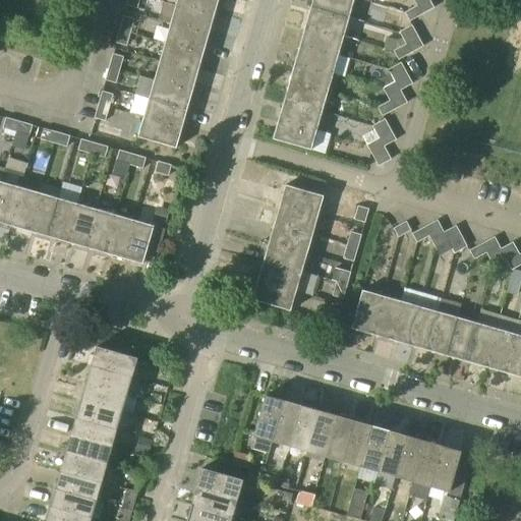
[(137,9),(139,0),(128,0),(127,6),(137,9)]
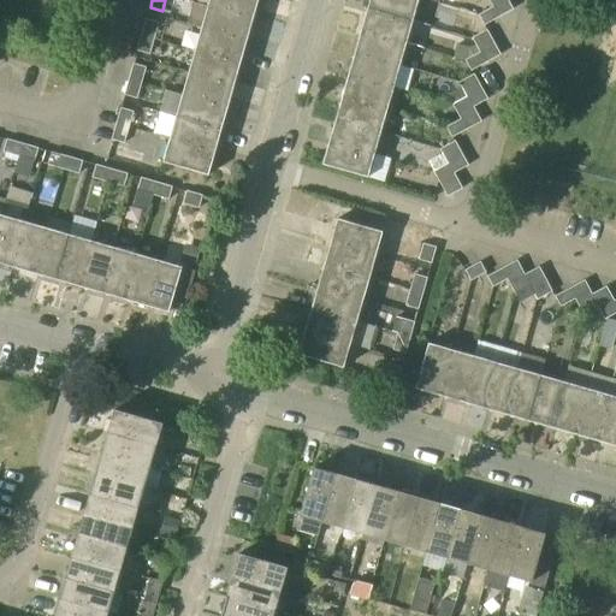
[(254,18),(259,0),(209,0),(208,6),(254,18)]
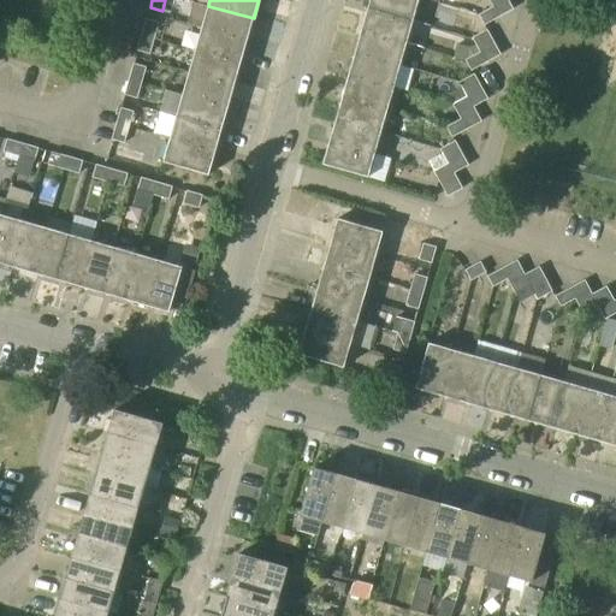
[(413,21),(419,0),(369,0),(368,9),(413,21)]
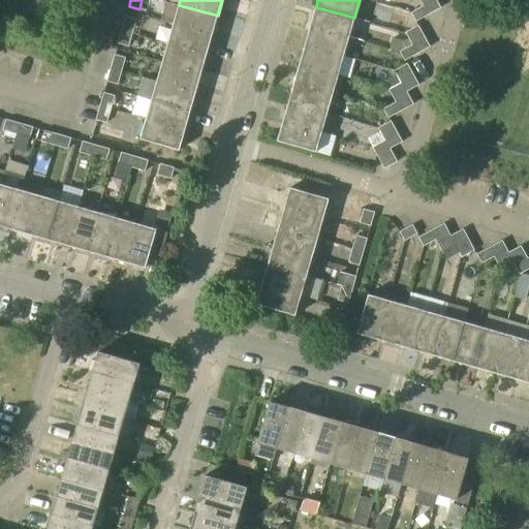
[(421,0),(424,6),(429,14),(441,8),(436,0),(421,0)]
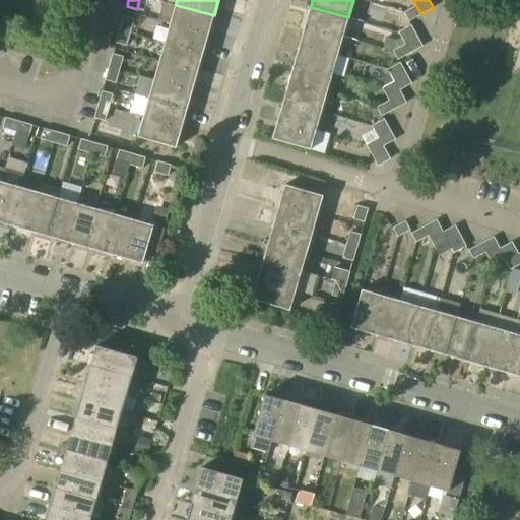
[(208,35),(214,15),(176,5),(171,23),(208,35)]
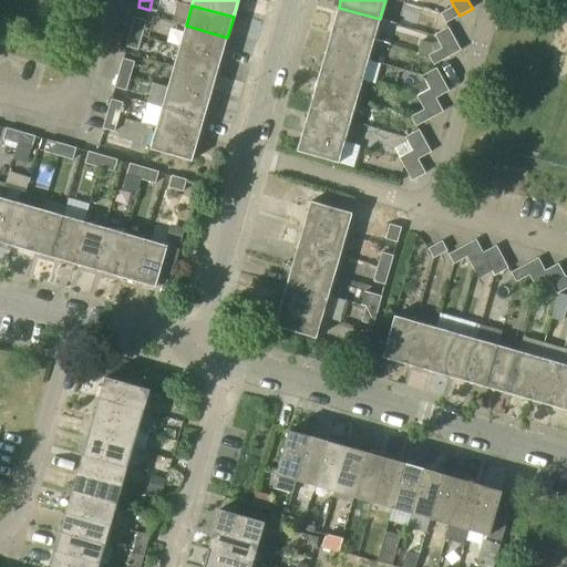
[(446,23),(460,16),(454,7),(441,14),(446,23)]
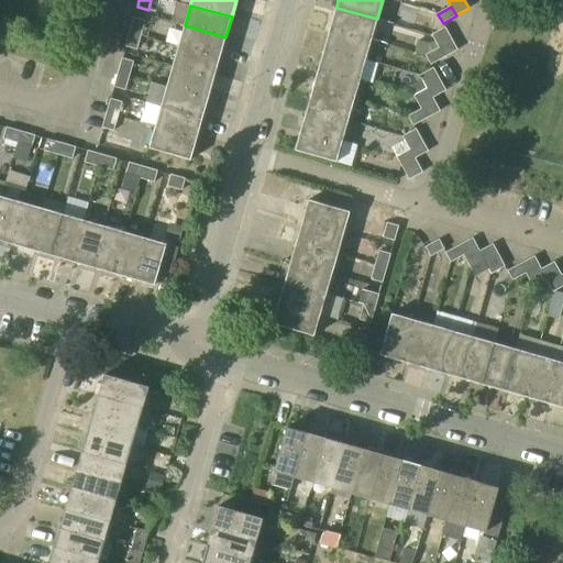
[(372,40),(377,19),(337,8),(331,28),(372,40)]
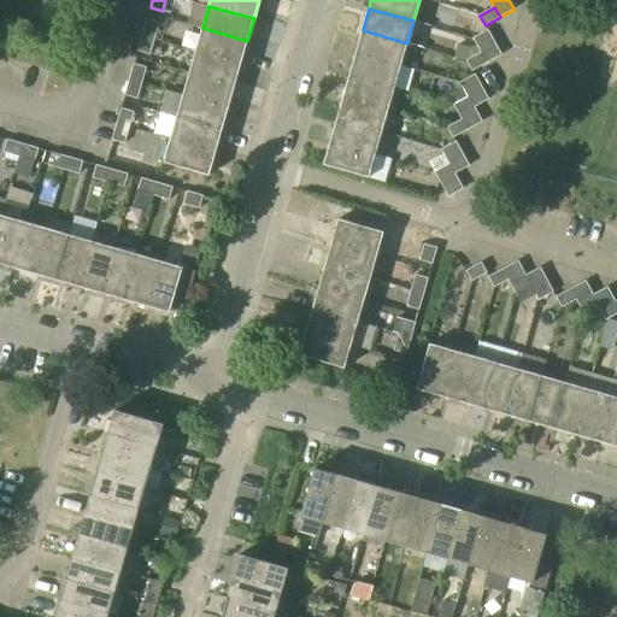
[(142,35),(154,39),(159,23),(147,21),(142,35)]
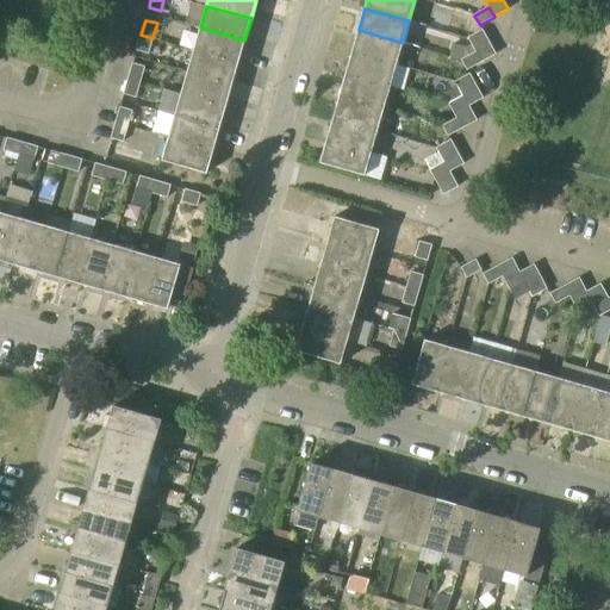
[(238,62),(244,41),(200,27),(193,50),(238,62)]
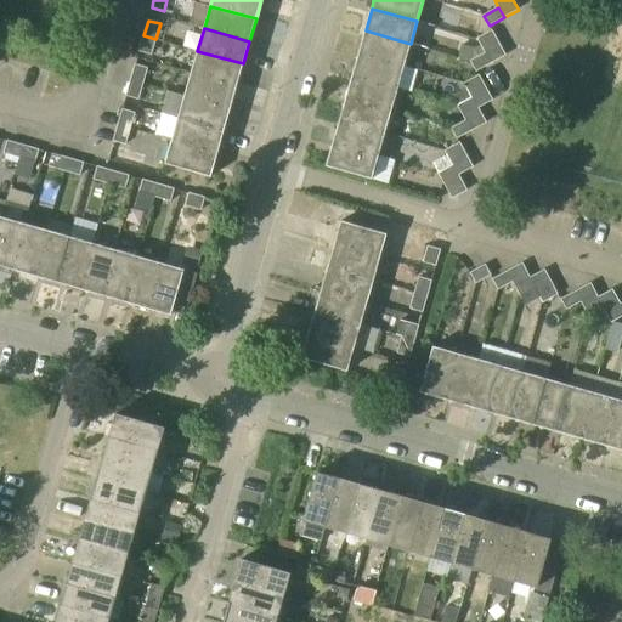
[(405,66),(411,44),(366,30),(358,54),(405,66)]
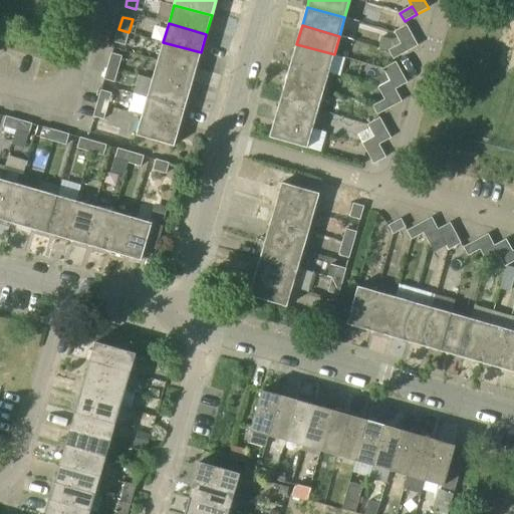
[(418,46),(412,33),(407,25),(395,32),(401,43),(406,52),(418,46)]
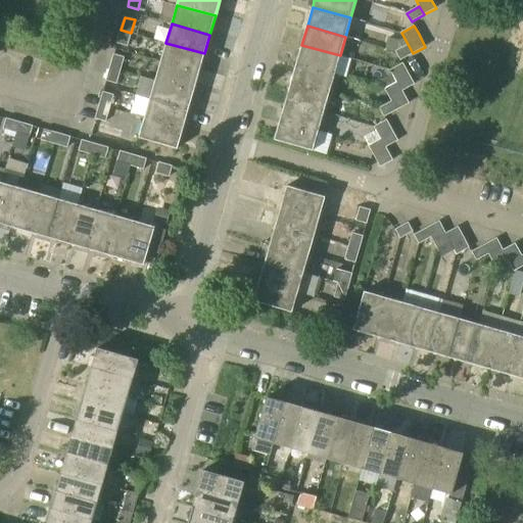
[(127,46),(131,33),(121,30),(117,43),(127,46)]
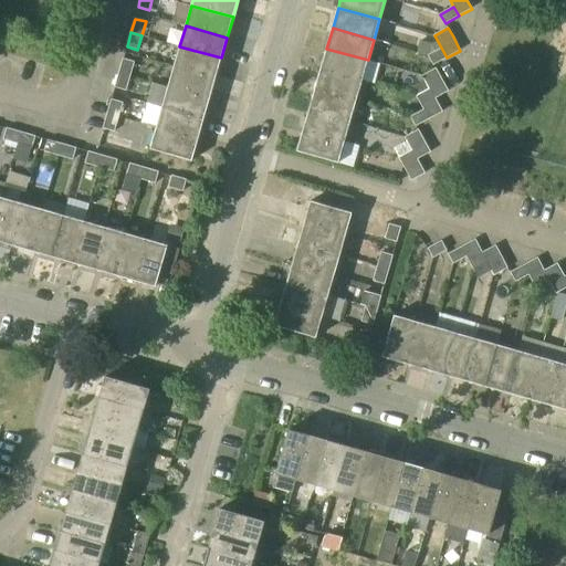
[(216,79),(221,58),(179,46),(174,66),(216,79)]
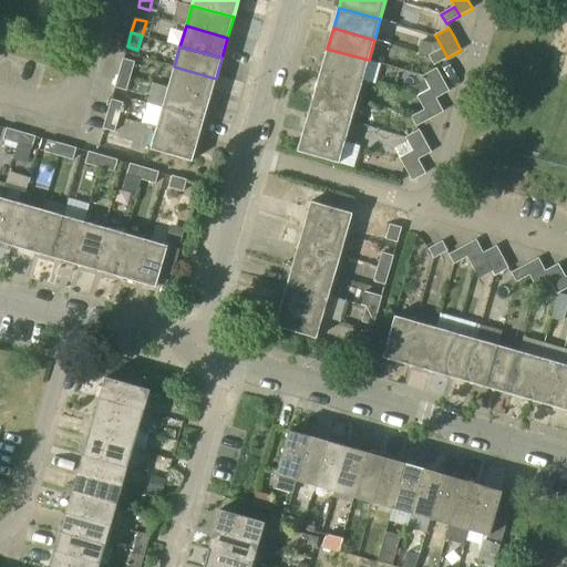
[(435,65),(447,58),(442,48),(430,55),(435,65)]
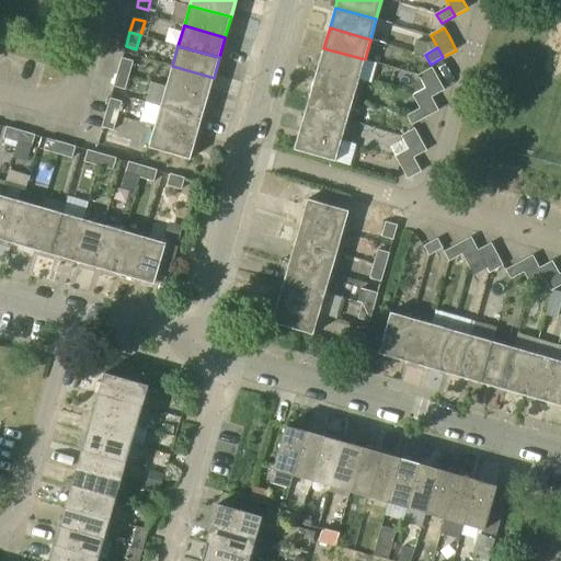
[(377,64),(365,59),(323,48),(318,68),(359,80),(370,83),(377,64)]
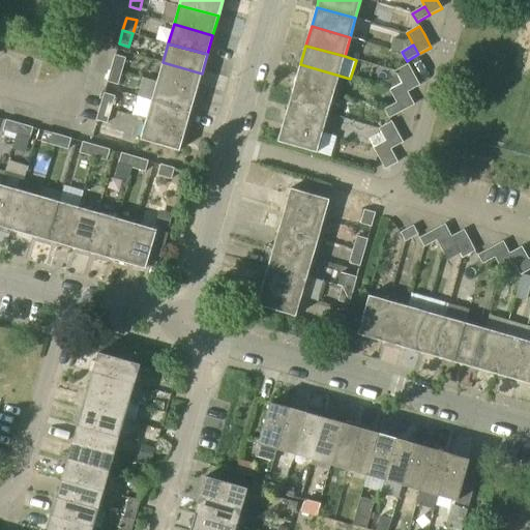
[(112,68),(122,71),(125,58),(115,56),(112,68)]
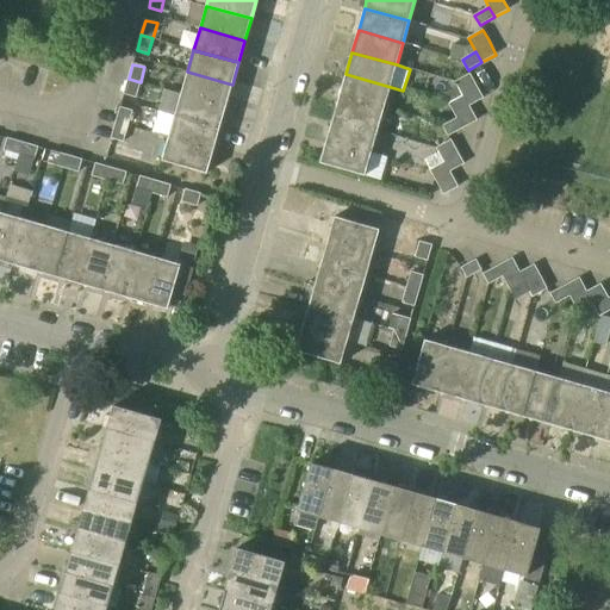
[(225,106),(232,85),(187,72),(181,94),(225,106)]
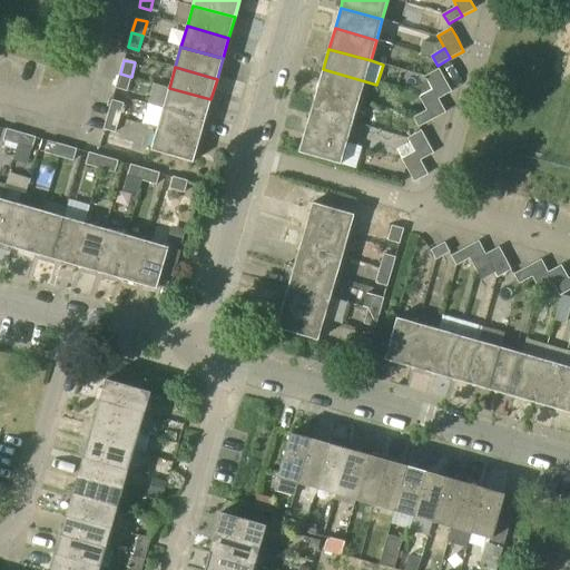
[(365,81),(323,69),(317,90),(359,102),(365,81)]
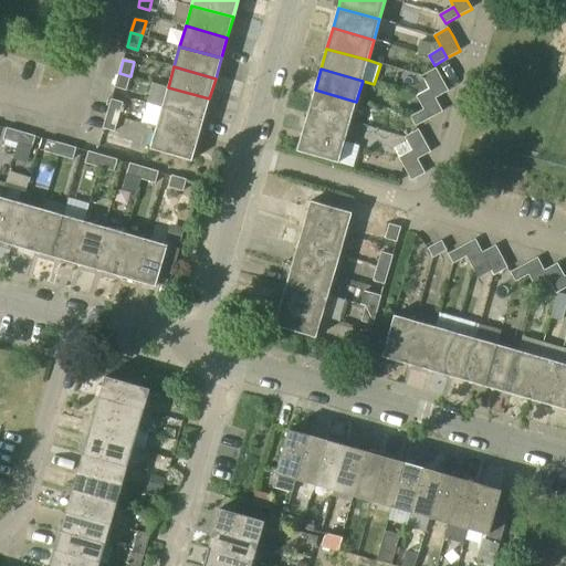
[(426,81),(436,98),(449,91),(437,69),(423,76),(426,81)]
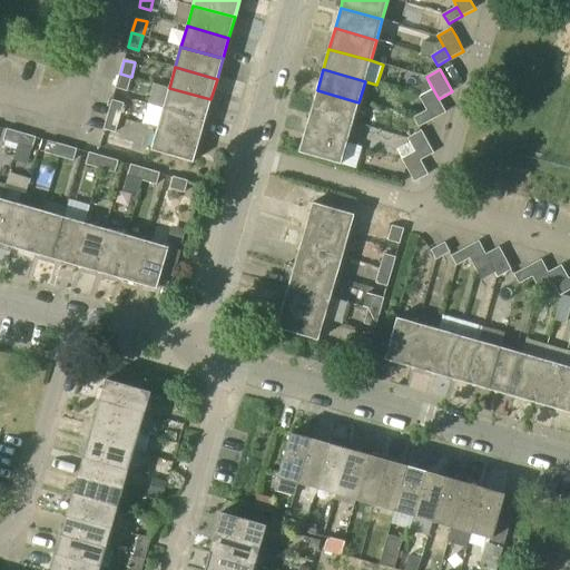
[(127,91),(131,77),(120,74),(116,88),(127,91)]
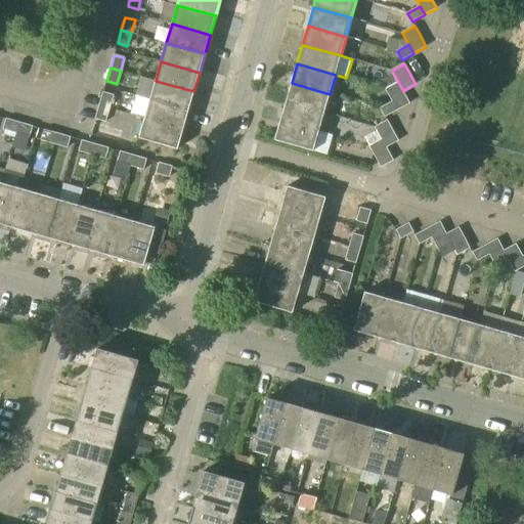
[(394,75),(382,81),(386,89),(398,82),(394,75)]
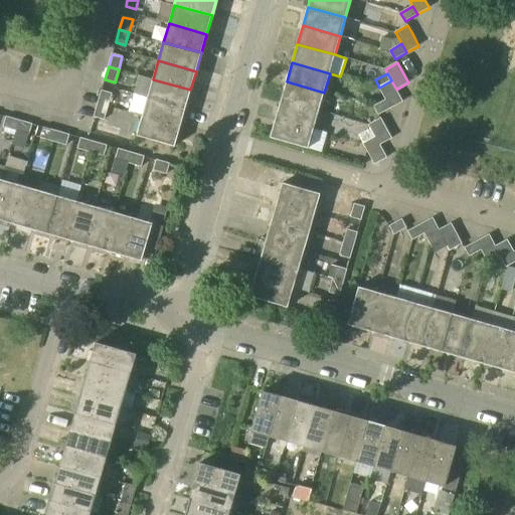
[(185,109),(190,90),(153,79),(148,98),(185,109)]
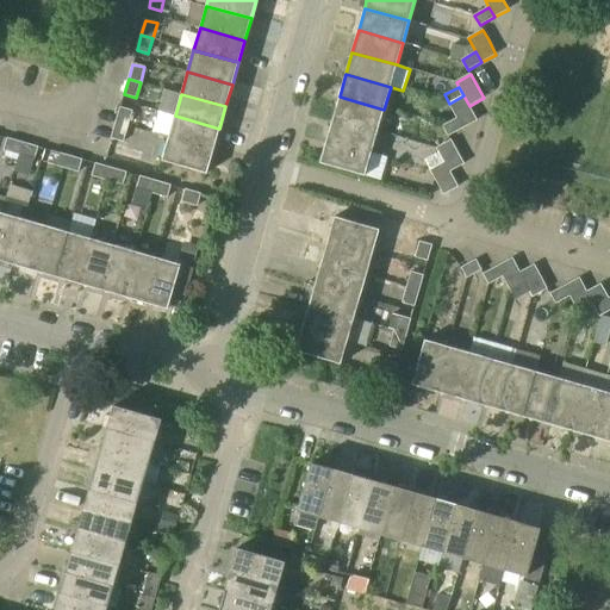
[(470,106),(464,95),(449,104),(458,118),(464,128),(478,120),(470,106)]
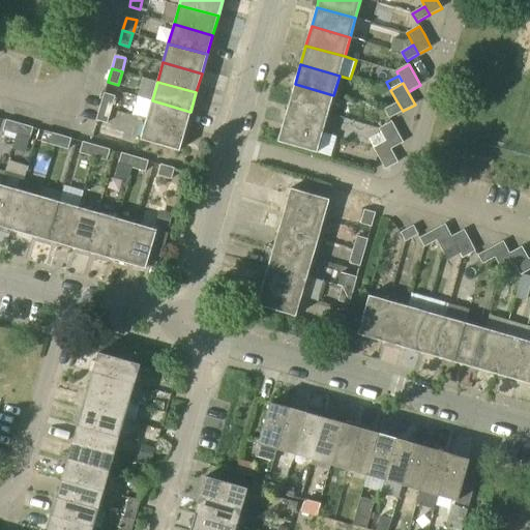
[(328,114),(333,95),(295,84),(289,102),(328,114)]
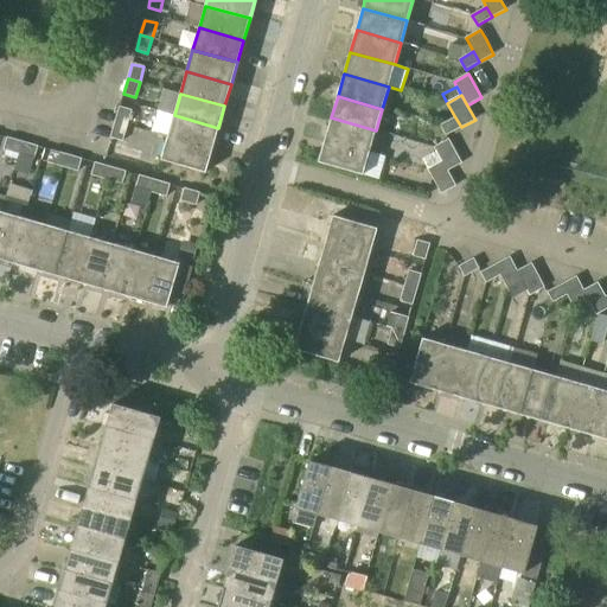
[(115,122),(127,126),(132,112),(120,107),(115,122)]
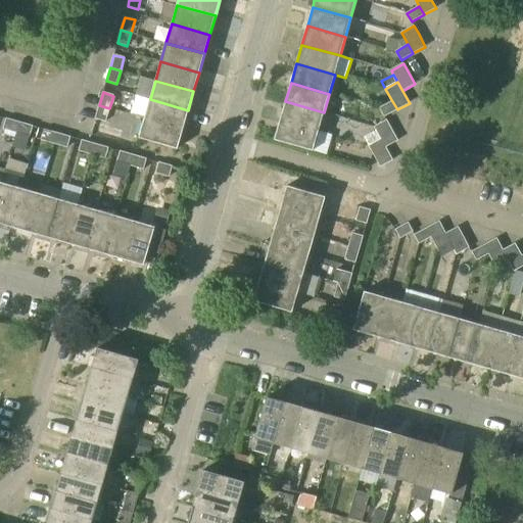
[(183,130),(188,110),(150,99),(144,119),(183,130)]
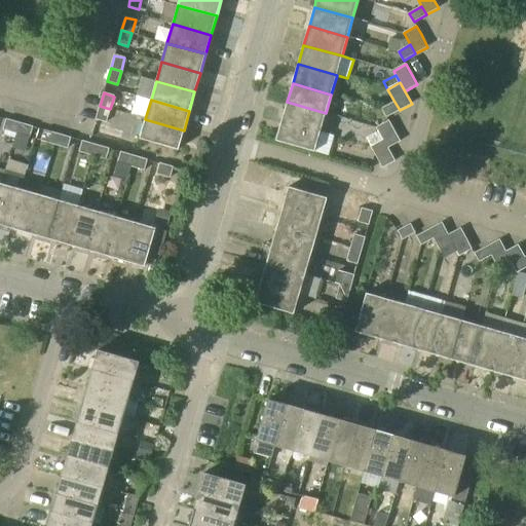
[(321,133),(326,113),(287,102),(282,121),(321,133)]
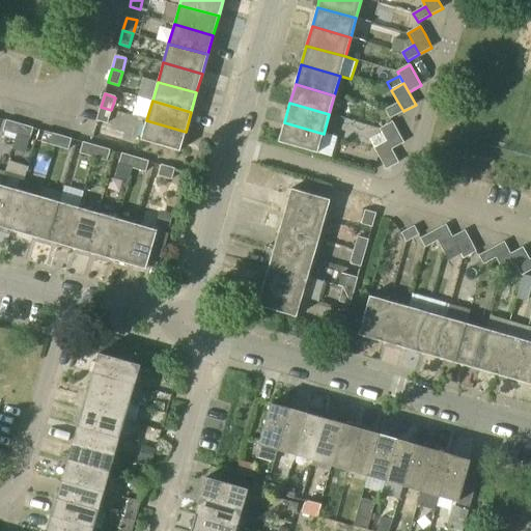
[(391,118),(403,111),(398,103),(386,110),(391,118)]
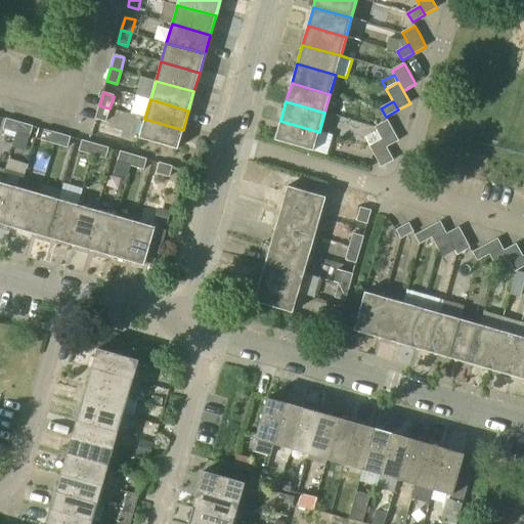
[(106,122),(110,108),(99,105),(96,119),(106,122)]
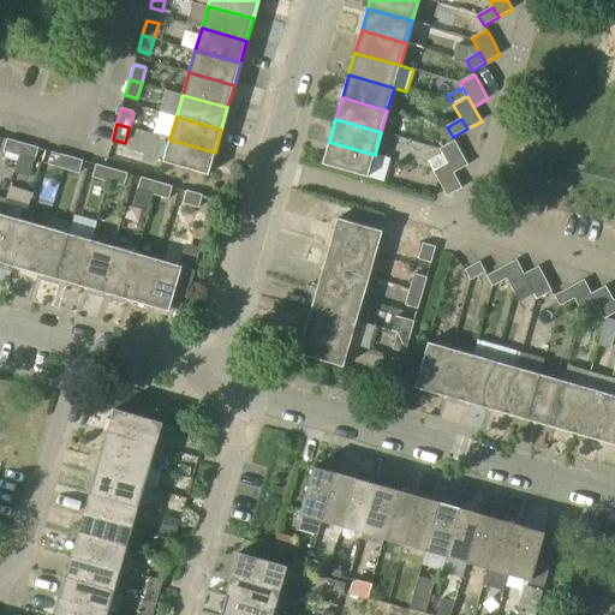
[(19,156),(23,144),(7,139),(4,151),(19,156)]
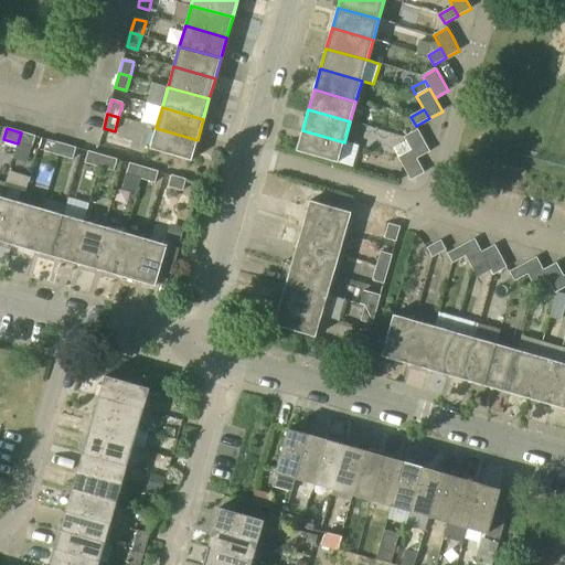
[(191,161),(198,140),(156,128),(150,149),(191,161)]
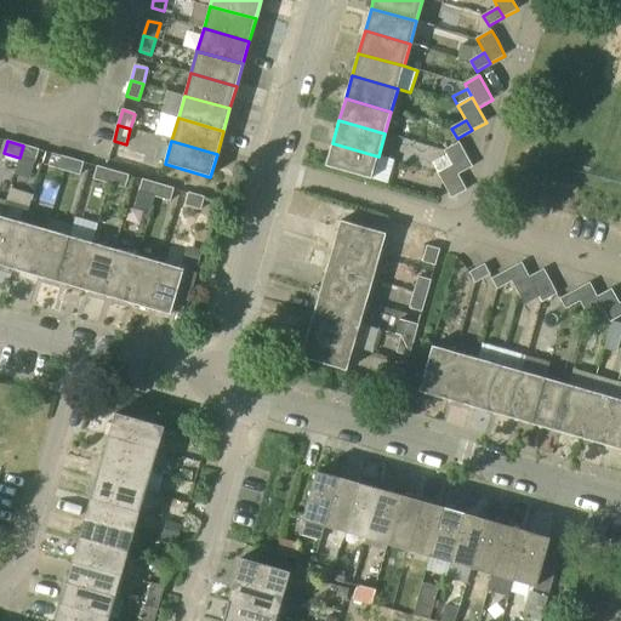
[(371,180),(371,178),(388,183),(394,160),(379,157),(332,143),(325,166),(371,180)]
